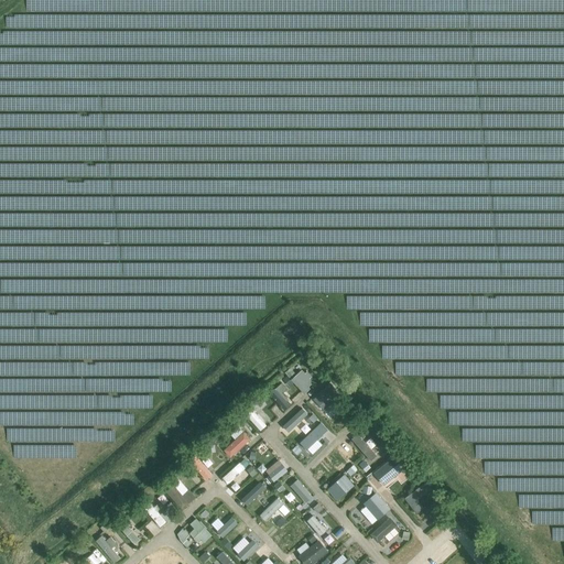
[(303,368),(292,379),(305,392),(316,381),(303,368)]
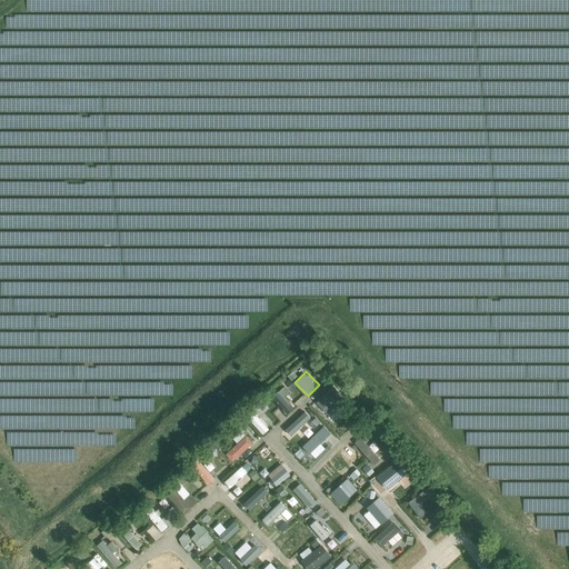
[(293,372),(288,377),(291,381),(297,376),(293,372)]
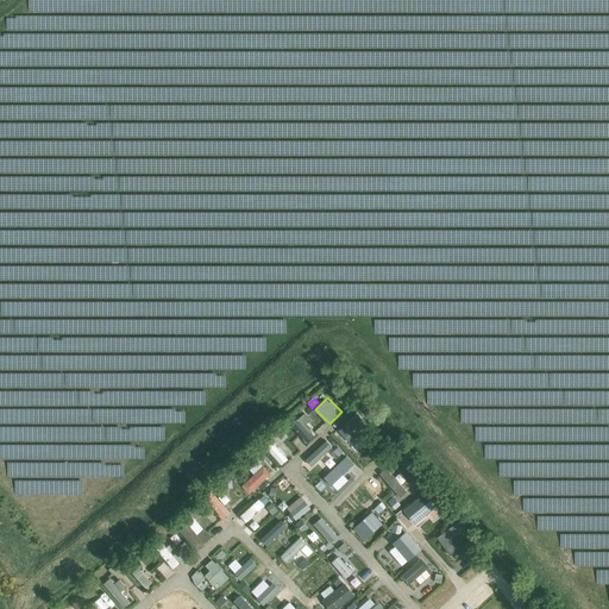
[(306,410),(312,416),(315,413),(311,407),(306,410)]
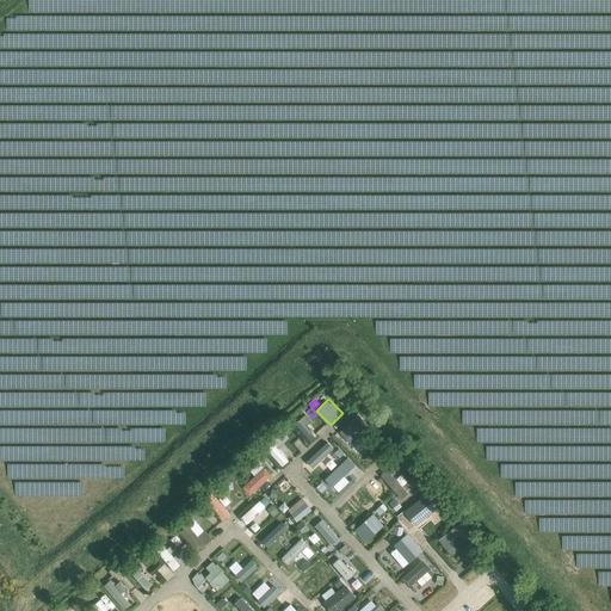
[(308,444),(318,437),(306,424),(312,420),(306,414),(292,425),(308,444)]
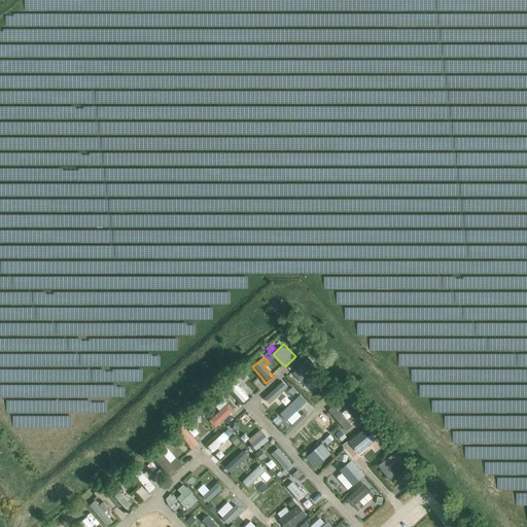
[(308,382),(304,378),(296,385),(300,389),(308,382)]
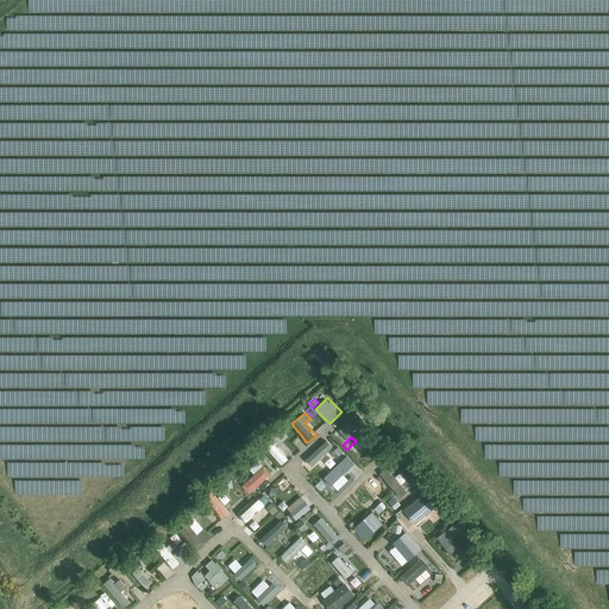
[(327,440),(306,459),(313,466),(333,447),(327,440)]
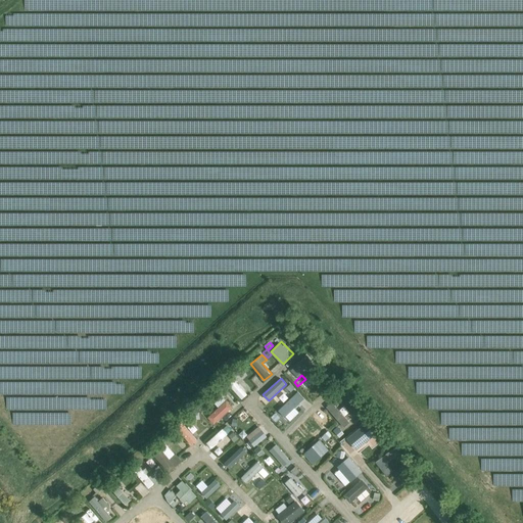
[(241,398),(247,394),(237,380),(231,385),(241,398)]
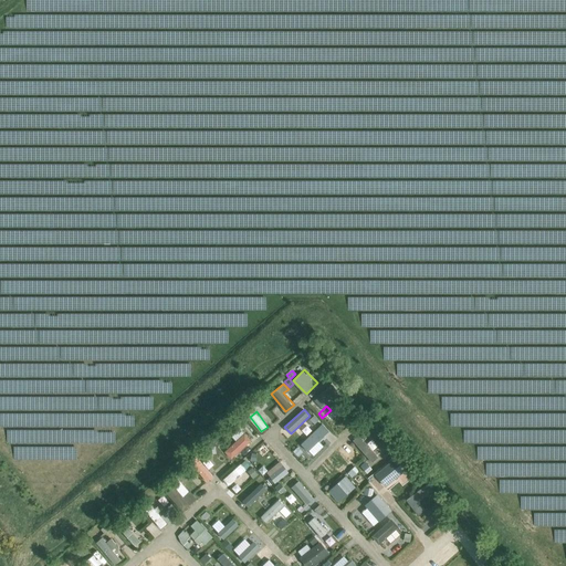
[(328,423),(335,417),(332,412),(324,419),(328,423)]
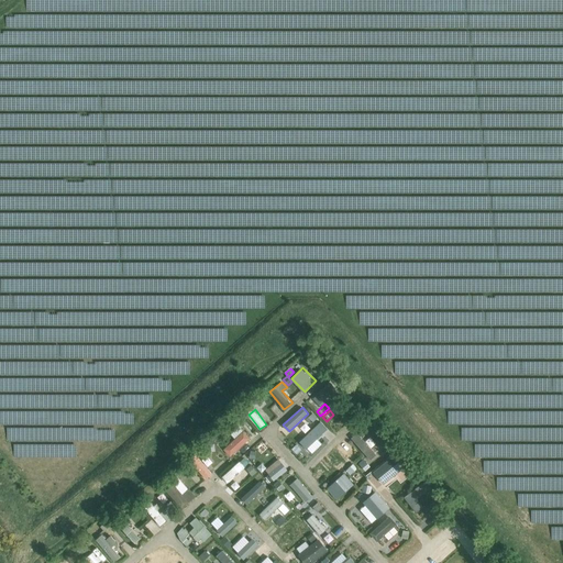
[(311,454),(322,443),(318,438),(328,428),(321,421),(294,446),(298,450),(302,445),(311,454)]
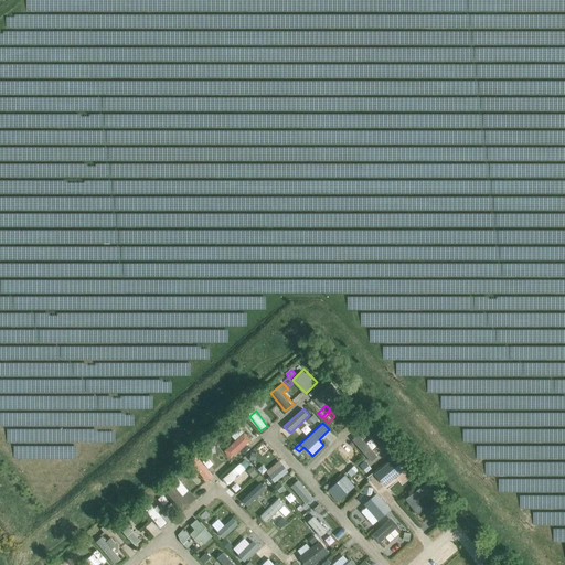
[(232,458),(253,439),(244,430),(223,449),(232,458)]
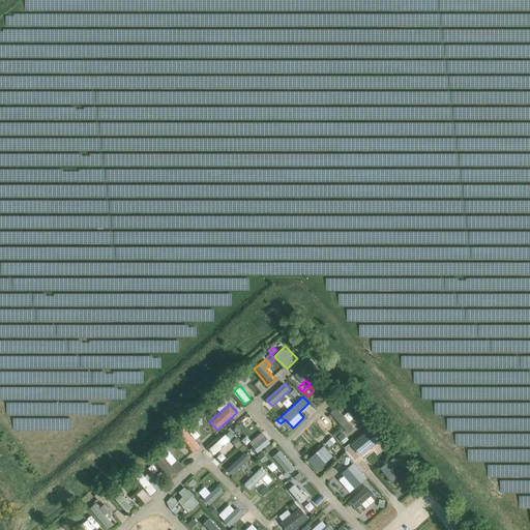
[(348,433),(354,428),(337,406),(330,412),(348,433)]
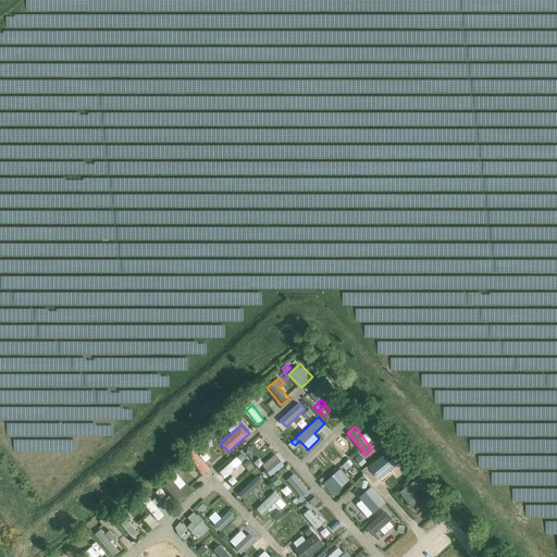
[(346,457),(355,448),(342,435),(333,444),(346,457)]
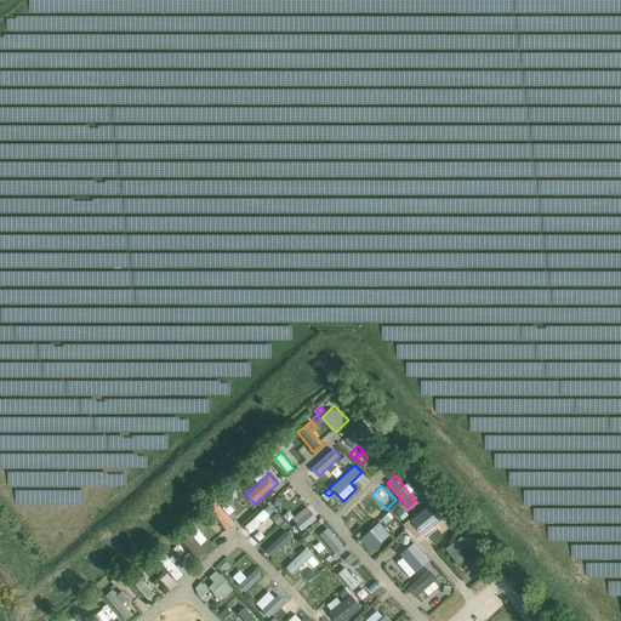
[(307,505),(291,518),(302,530),(318,517),(307,505)]
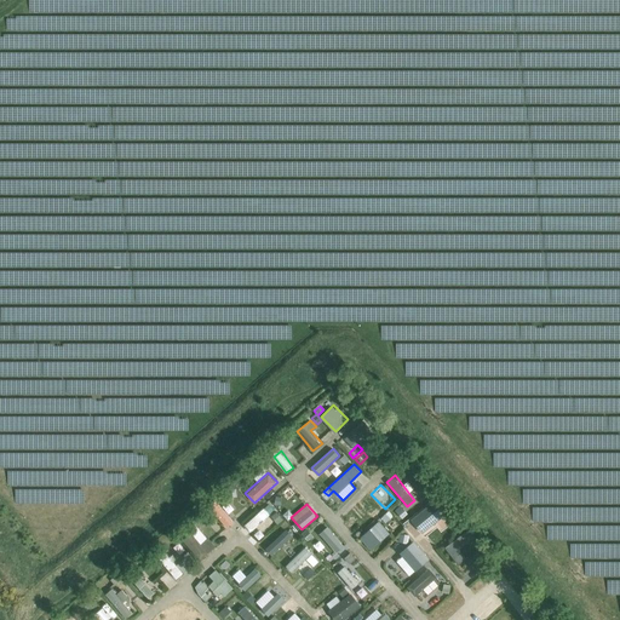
[(228,527),(235,521),(222,507),(216,514),(228,527)]
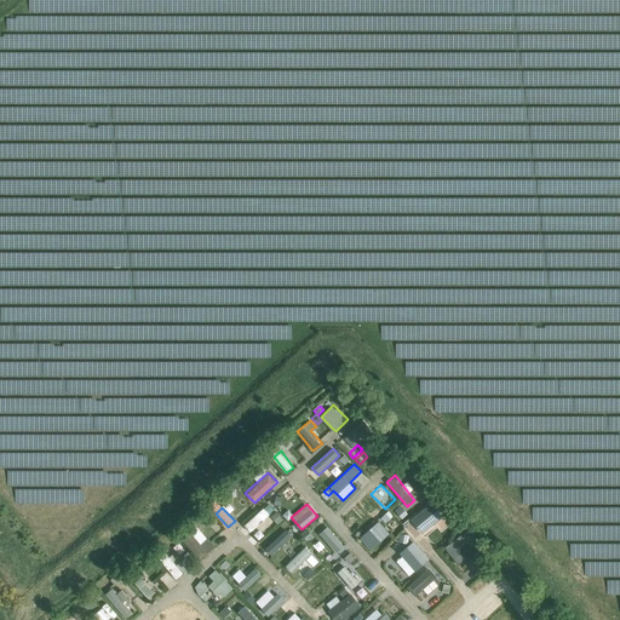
[(400,507),(395,511),(402,518),(406,515),(400,507)]
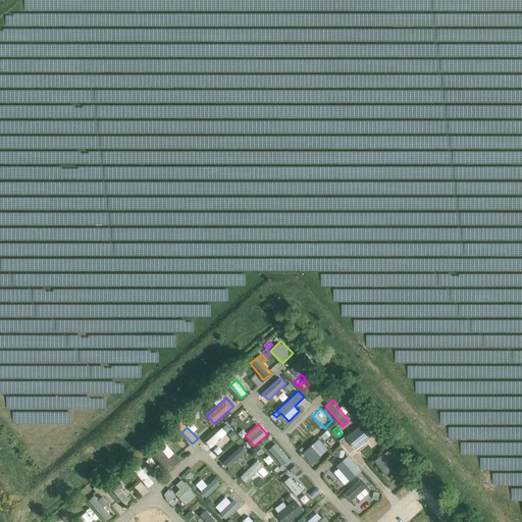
[(174,430),(168,435),(173,441),(179,436),(174,430)]
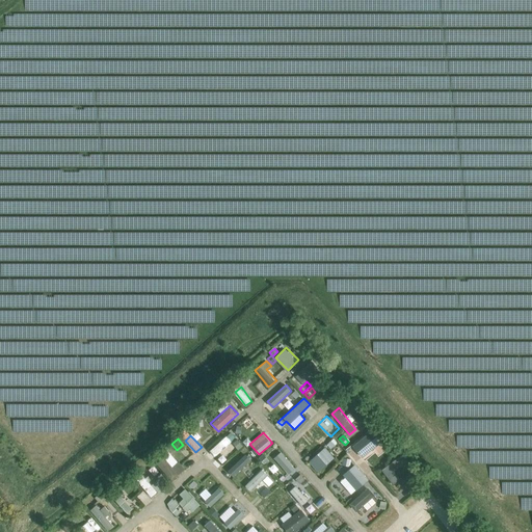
[(327,445),(330,449),(337,443),(334,439),(327,445)]
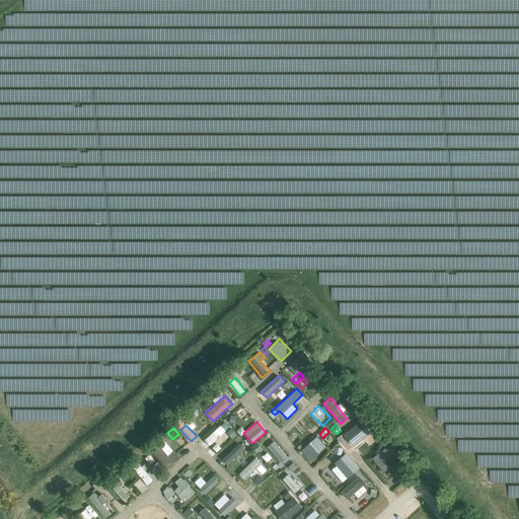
[(231,429),(227,433),(231,438),(236,434),(231,429)]
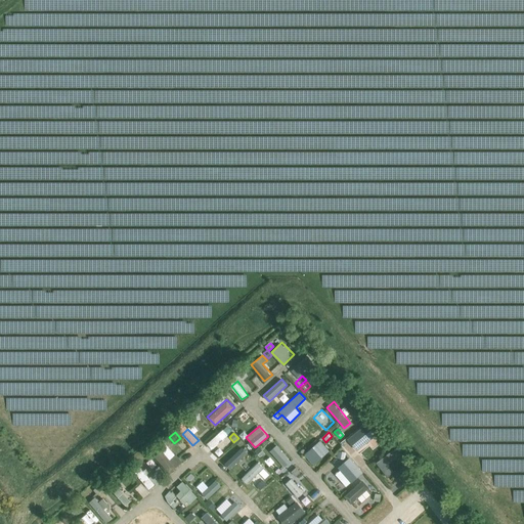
[(387,436),(382,441),(387,446),(392,442),(387,436)]
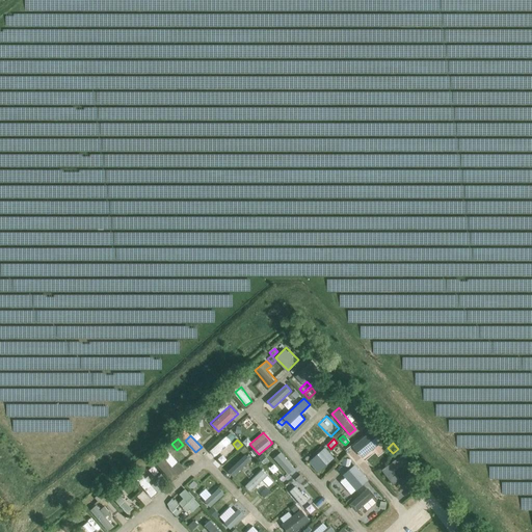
[(325,446),(310,461),(319,472),(336,456),(325,446)]
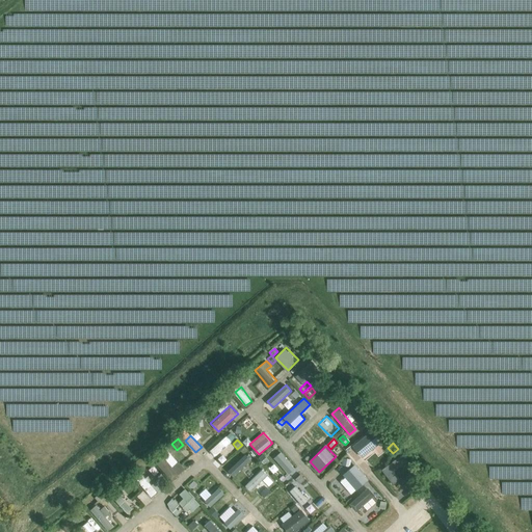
[(155,461),(171,479),(185,467),(168,449),(155,461)]
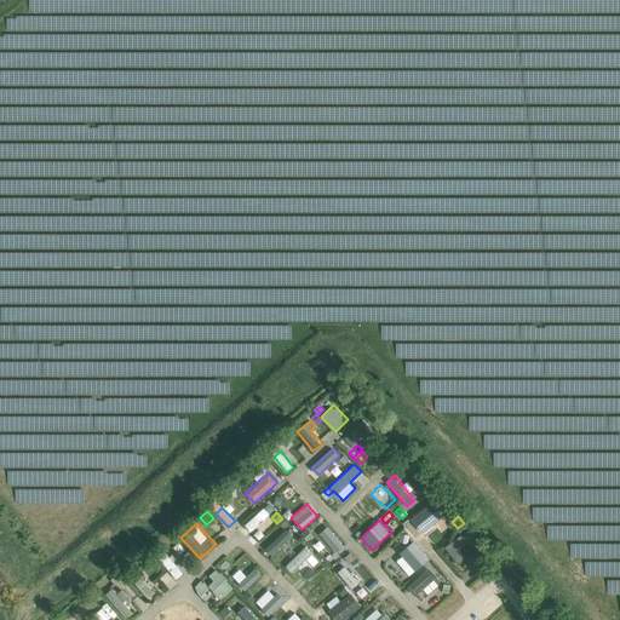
[(327,526),(319,534),(337,552),(345,545),(327,526)]
